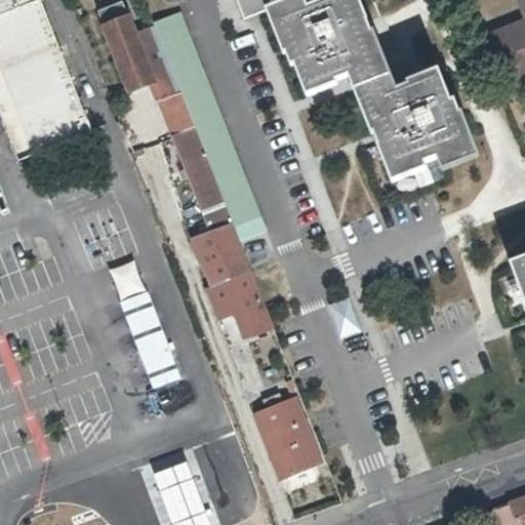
[(0,0),(0,75),(28,147),(88,123),(38,0),(0,0)]
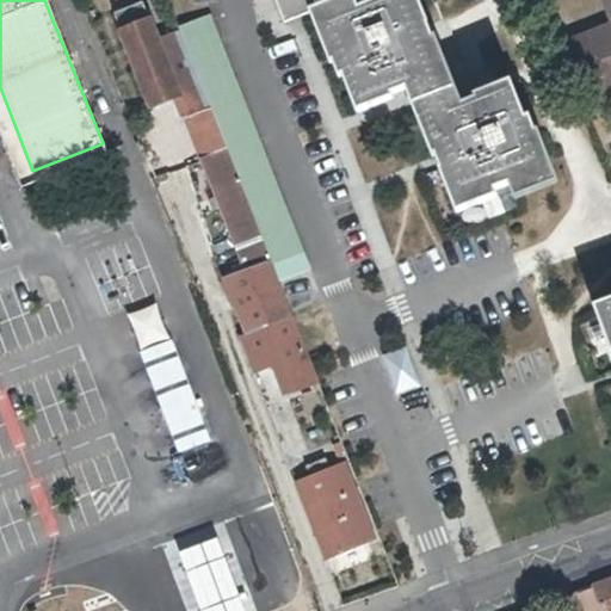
[(148,98),(172,88),(180,109),(181,107),(190,130),(198,146),(221,136),(223,135),(180,28),(177,20),(154,29),(141,0),(118,0),(110,4),(148,98)]
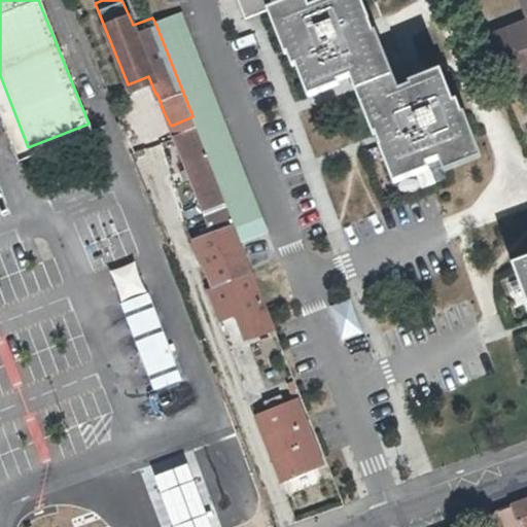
[(380,145),(385,144),(405,192),(438,178),(436,174),(448,170),(450,174),(490,157),(473,116),(470,117),(463,101),(458,103),(447,74),(420,85),(421,90),(408,95),(385,39),(381,40),(364,0),(335,0),(327,3),(329,7),(318,12),(313,1),(297,7),(293,0),(245,0),(255,26),(277,16),(294,61),(297,60),(304,74),(308,72),(320,103),(344,94),(343,90),(354,85),(380,145)]
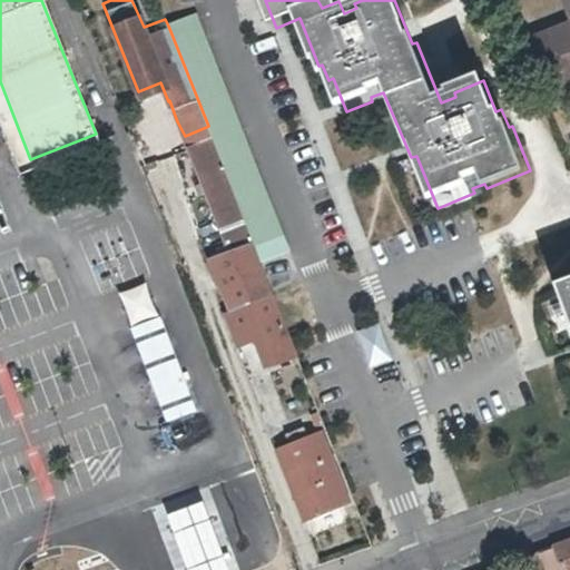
[(569,0),(556,0),(562,17),(518,32),(541,96),(569,85),(569,0)]
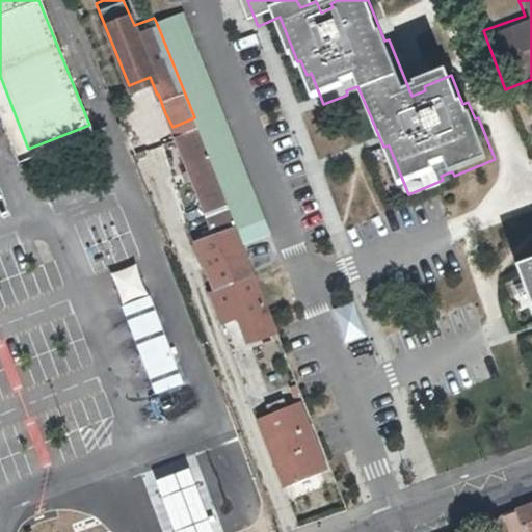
[(271,236),(272,235),(183,14),(157,24),(194,117),(237,223),(245,246),(271,236)]
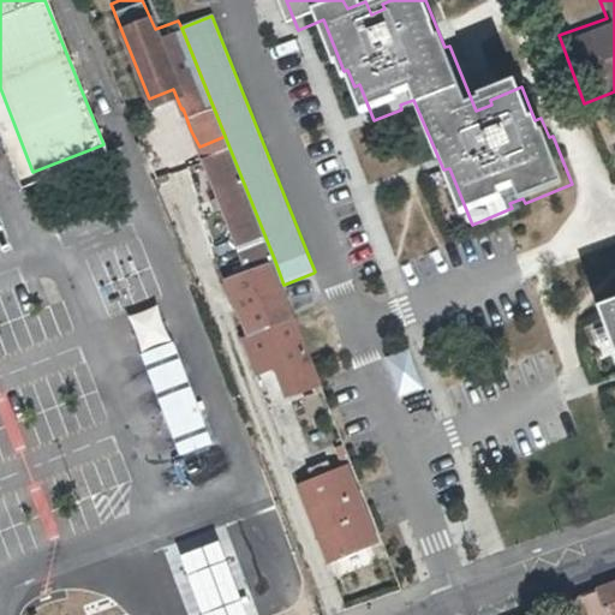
[(0,88),(0,136),(17,178),(33,172),(0,88)]
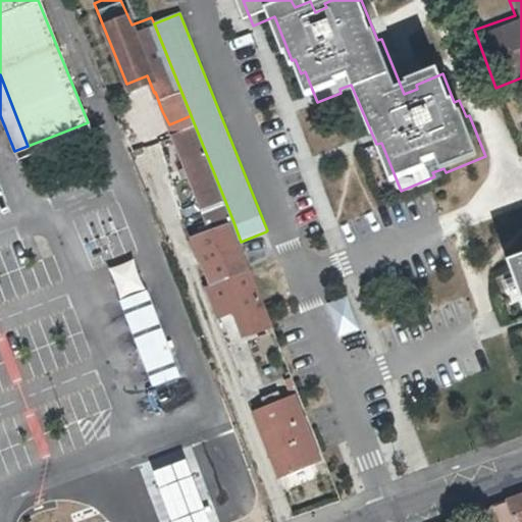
[(169,124),(175,141),(195,133),(189,116),(169,124)]
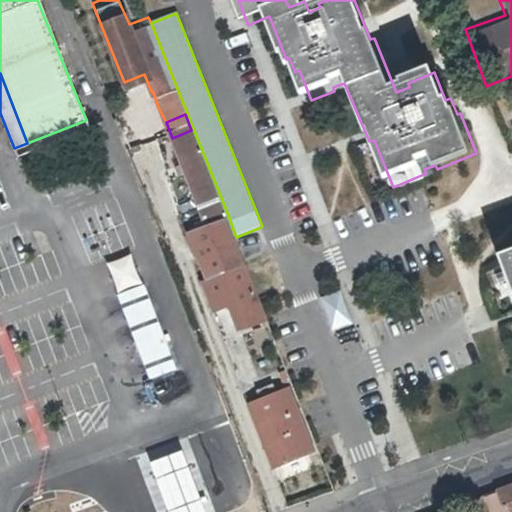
[(203,215),(237,300),(231,302),(241,326),(266,316),(243,261),(226,216),(225,216),(191,130),(172,138),(198,203),(203,215)]
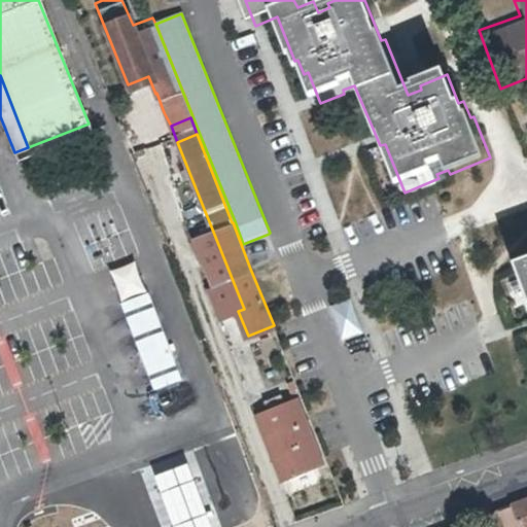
[(244,309),(209,221),(191,230),(210,276),(204,278),(219,318),(238,311),(244,309)]
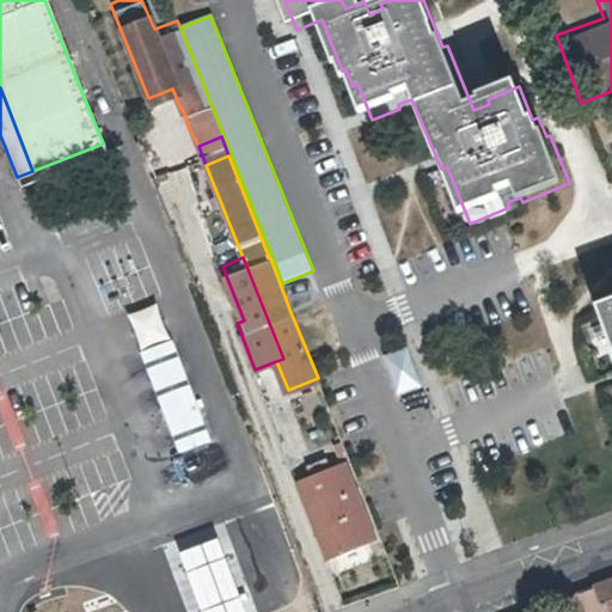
[(175,453),(208,440),(169,338),(135,352),(175,453)]
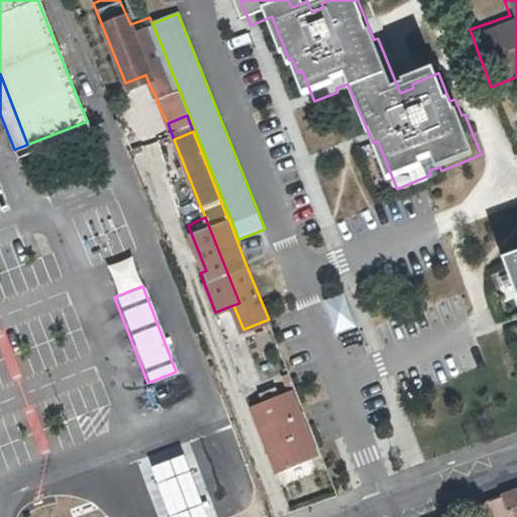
[(291,394),(251,410),(276,471),(315,453),(291,394)]
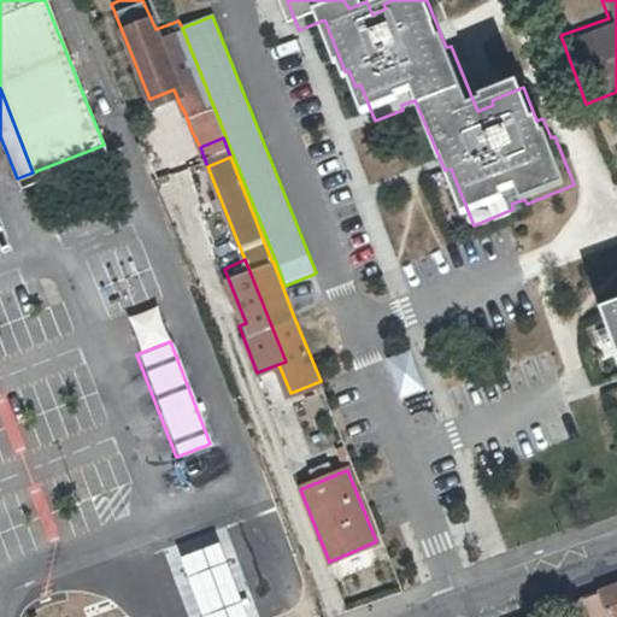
[(606,616),(616,616),(616,588),(600,595),(606,616)]
